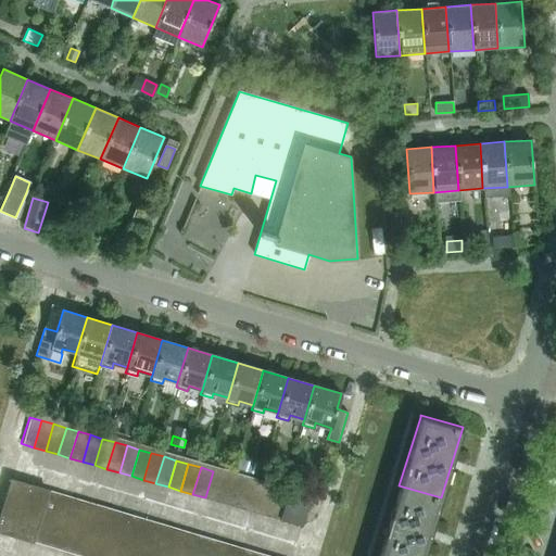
[(217,502),(225,475),(213,471),(205,497),(217,502)]
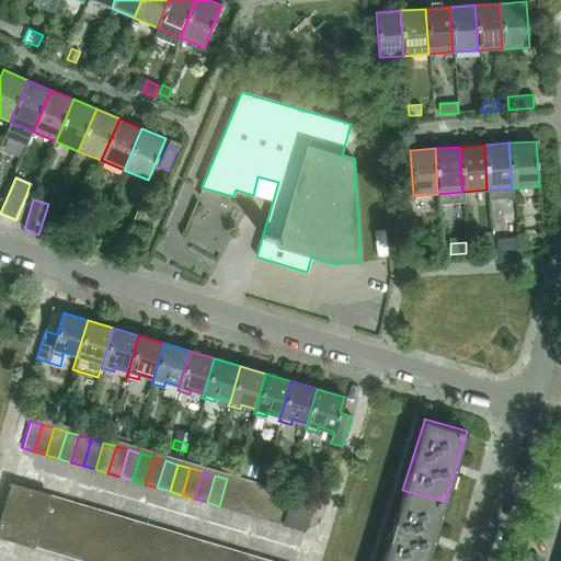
[(231,510),(239,482),(227,479),(219,506),(231,510)]
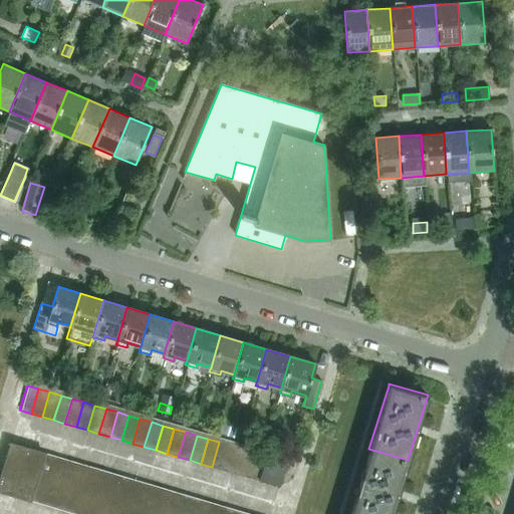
[(223,470),(231,446),(219,442),(212,467),(223,470)]
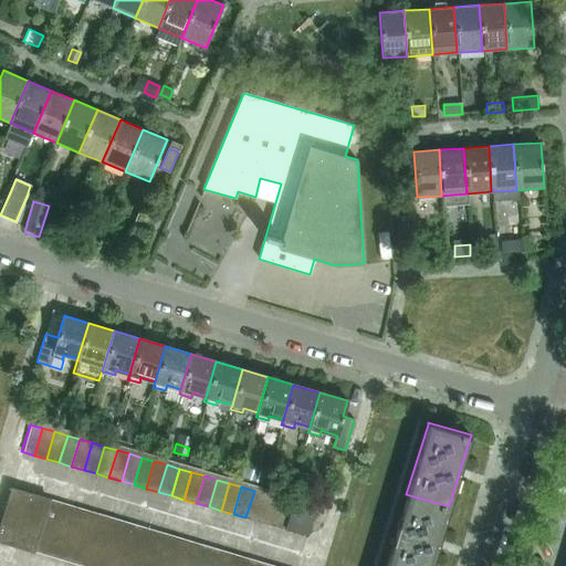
[(0,542),(33,552),(42,526),(50,500),(10,489),(0,521),(0,542)]
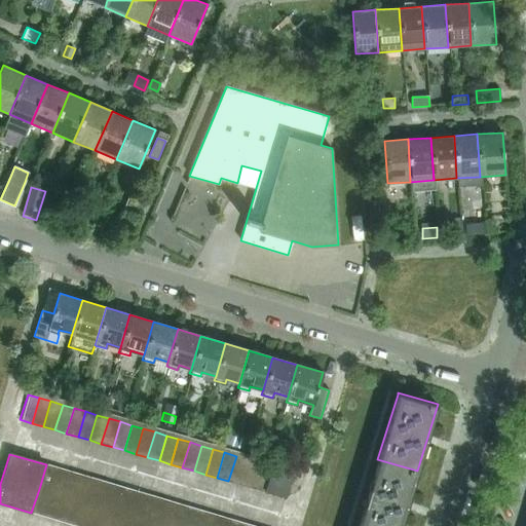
[(240,485),(248,459),(236,456),(228,481),(240,485)]
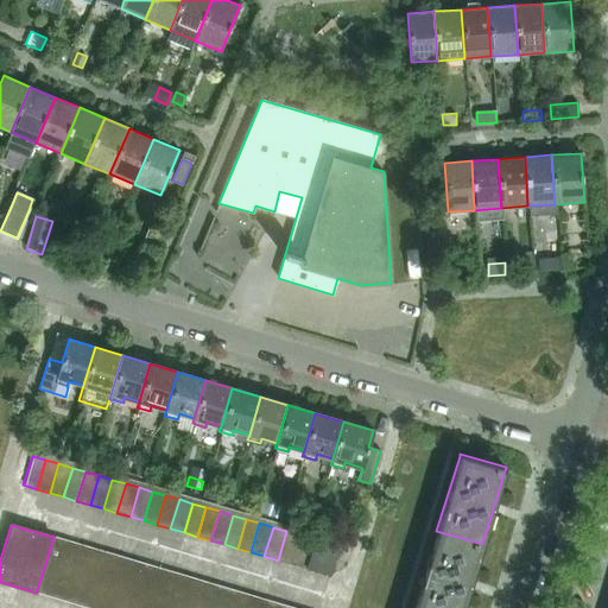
[(291,564),(299,534),(286,531),(278,561),(291,564)]
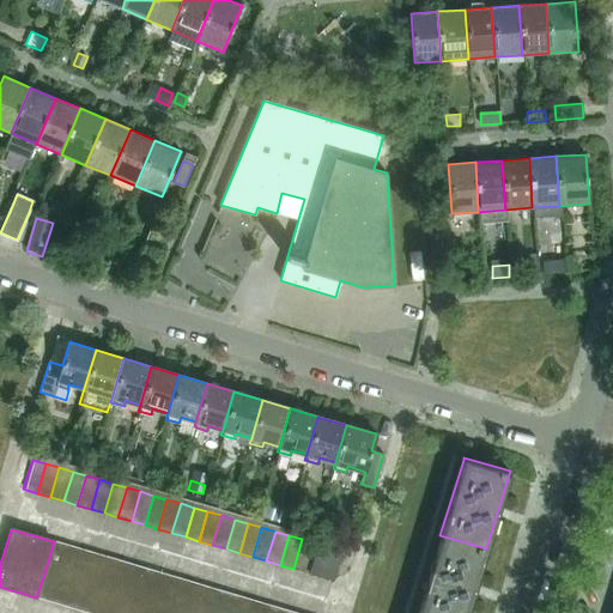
[(467,612),(486,548),(439,535),(416,612),(467,612)]
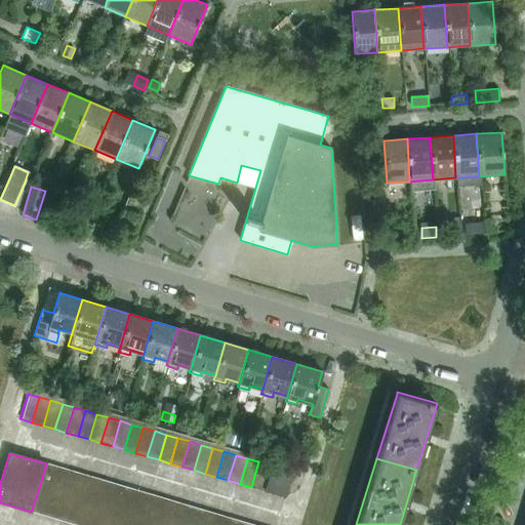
[(263,490),(270,466),(258,461),(251,487),(263,490)]
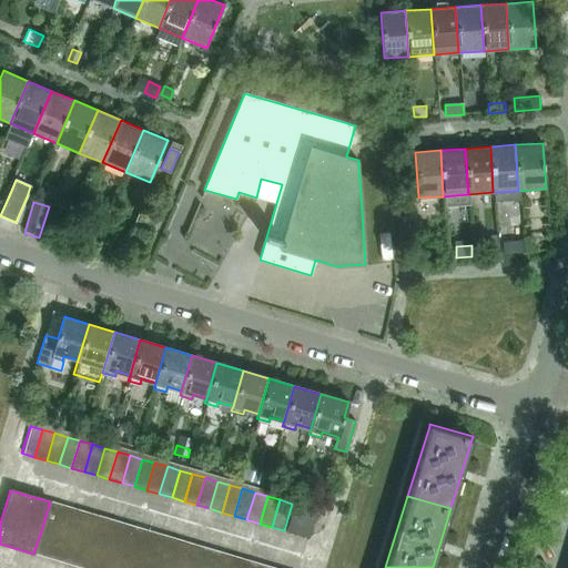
[(50,501),(42,528),(54,531),(62,505),(50,501)]
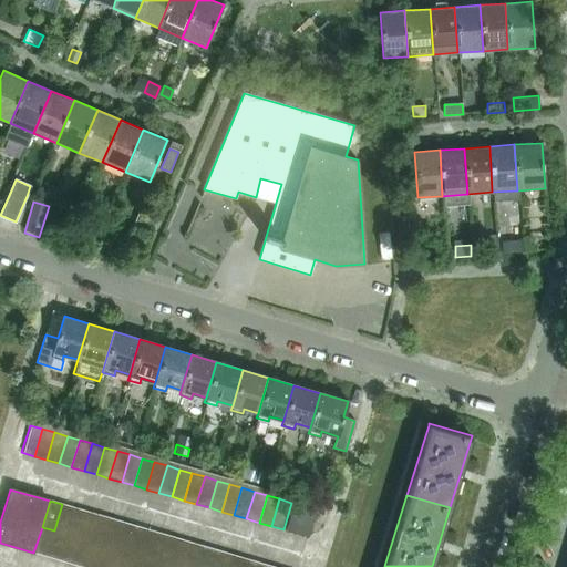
[(308,536),(316,509),(291,503),(284,529),(308,536)]
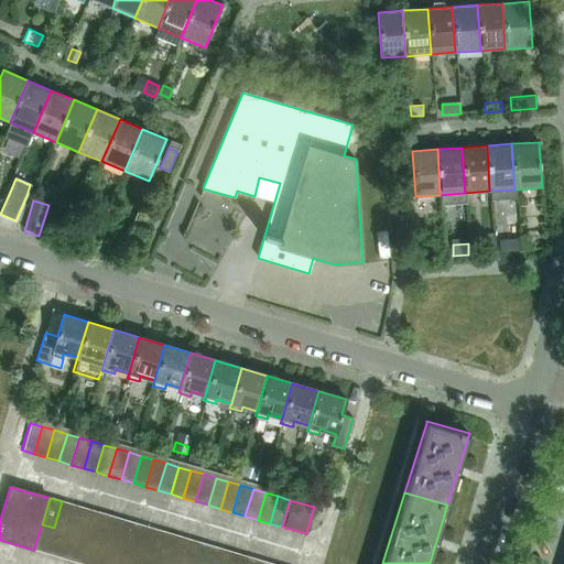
[(62,501),(54,528),(66,531),(74,506),(62,501)]
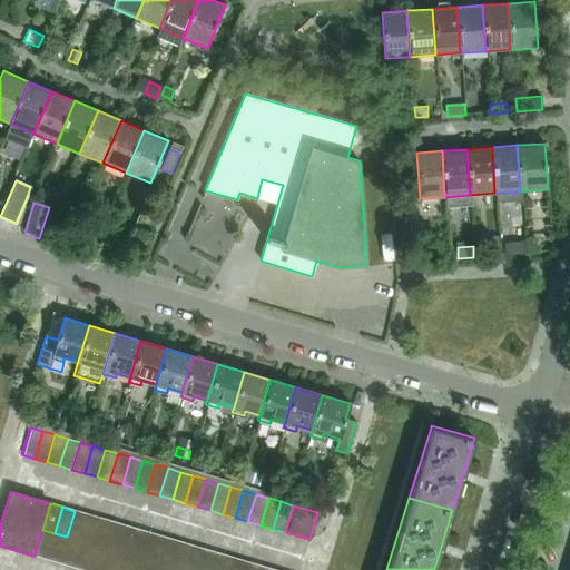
[(75,511),(67,537),(79,540),(87,514),(75,511)]
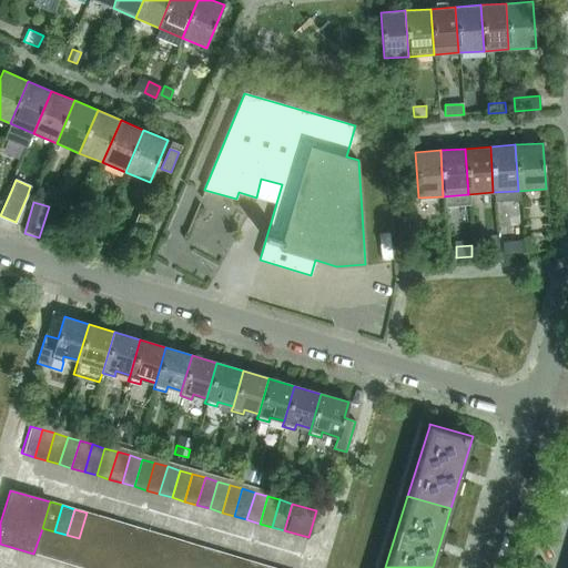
[(87,513),(79,538),(91,543),(99,516),(87,513)]
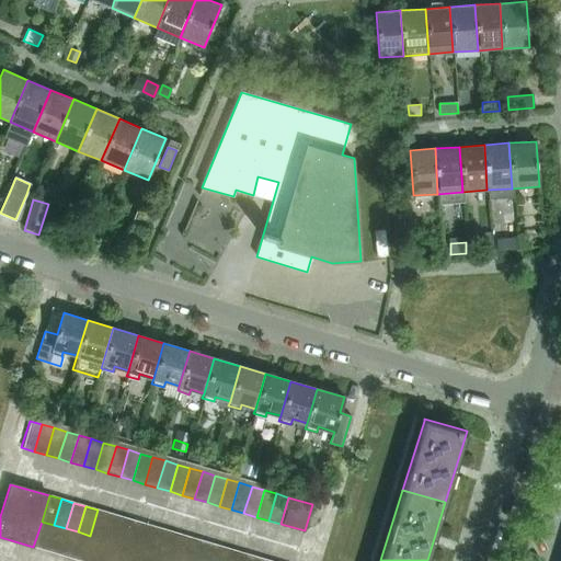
[(98,510),(90,536),(102,539),(110,513),(98,510)]
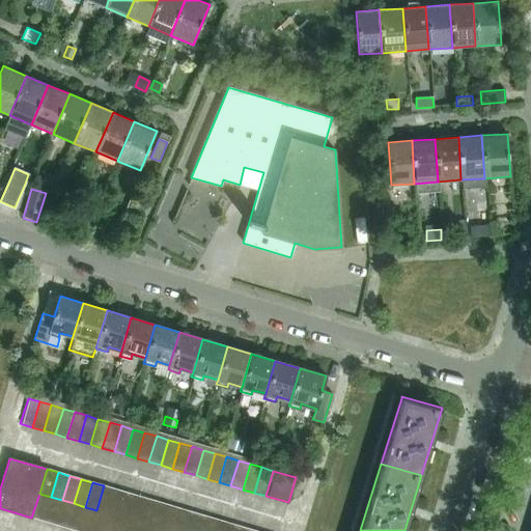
[(104,485),(96,510),(108,513),(115,490),(104,485)]
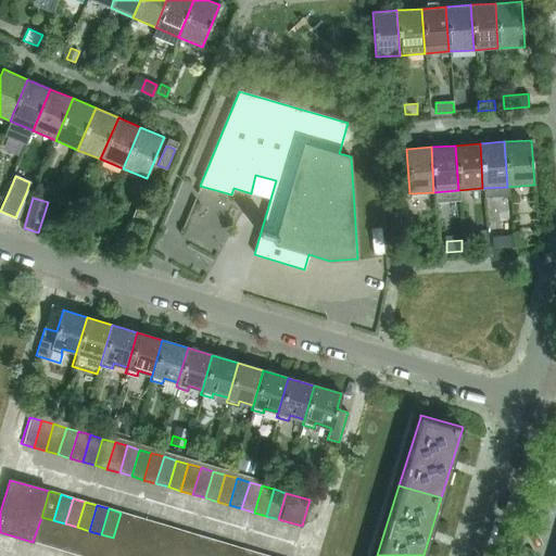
[(121,513),(113,538),(125,541),(133,516),(121,513)]
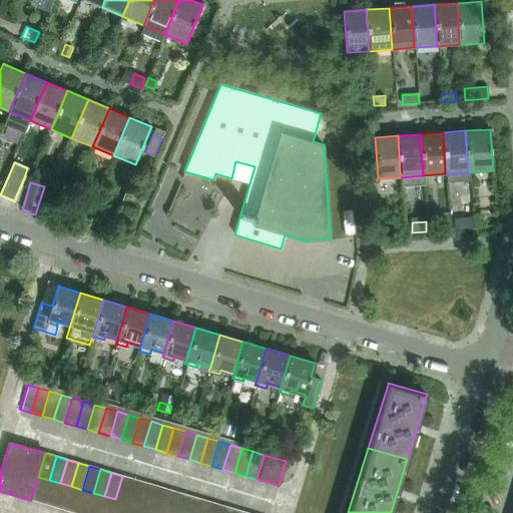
[(122,476),(115,499),(126,503),(133,479),(122,476)]
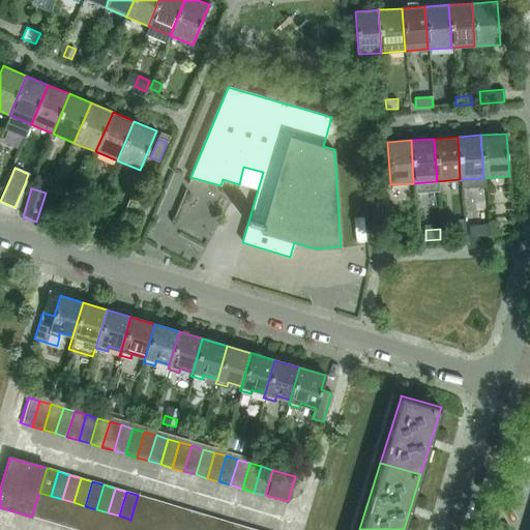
[(31,517),(42,520),(51,496),(39,493),(31,517)]
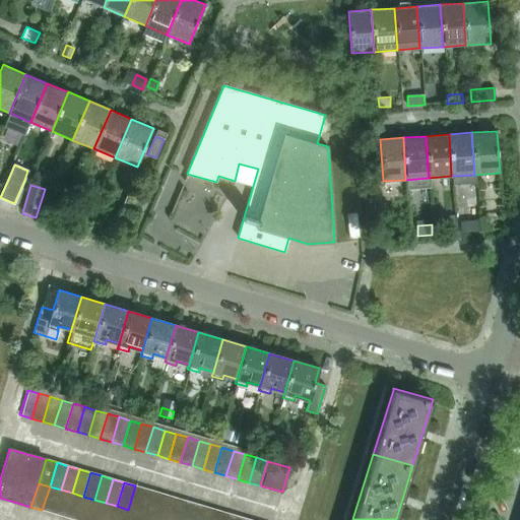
[(135,485),(128,510),(139,513),(146,489),(135,485)]
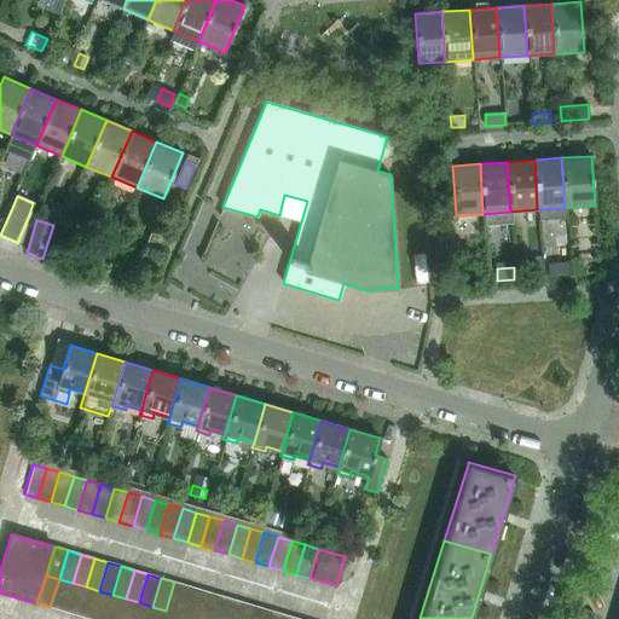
[(63,612),(73,583),(59,579),(50,607),(63,612)]
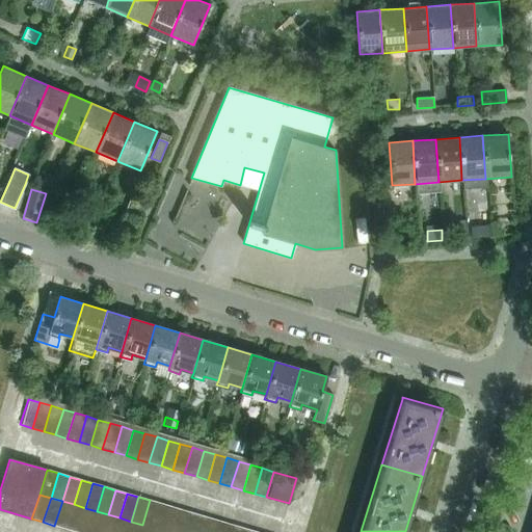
[(150,500),(142,525),(154,528),(161,504),(150,500)]
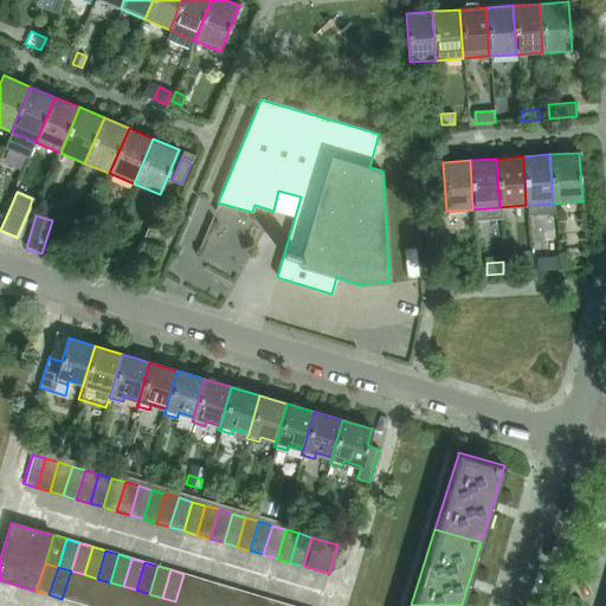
[(62,599),(75,603),(84,574),(71,571),(62,599)]
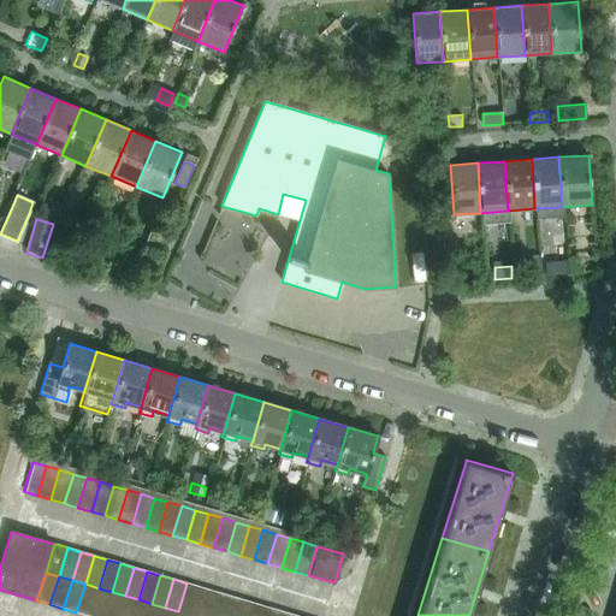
[(89,615),(99,588),(86,584),(76,612),(89,615)]
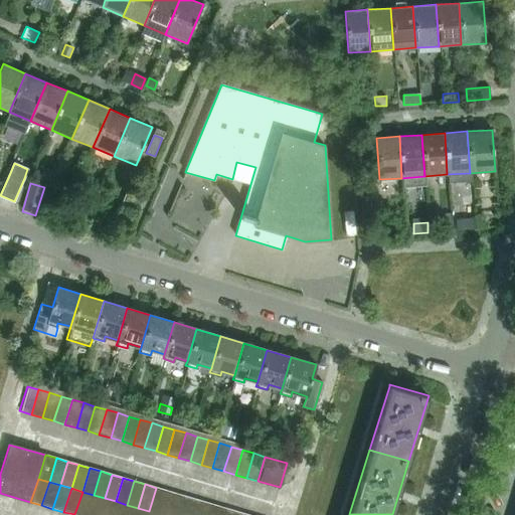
[(156,488),(149,511),(160,514),(167,491),(156,488)]
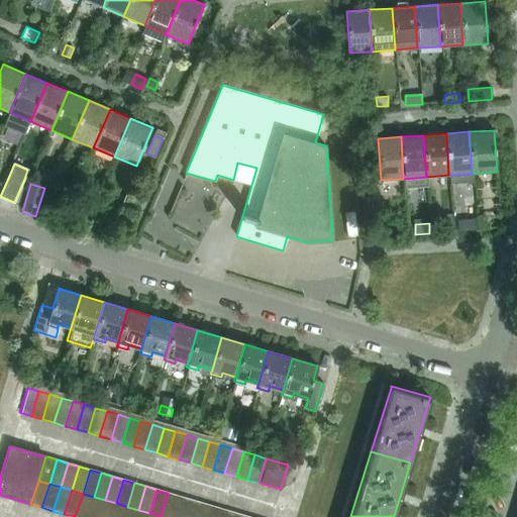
[(168,493),(161,516),(163,516),(172,516),(179,496),(168,493)]
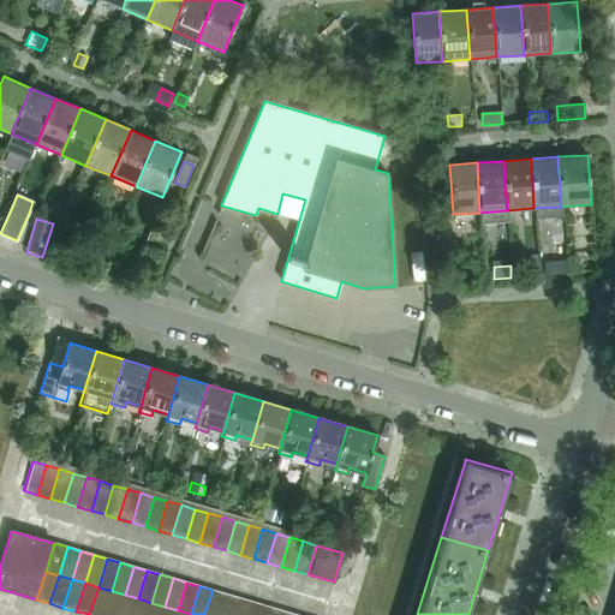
[(89,614),(103,614),(112,591),(99,587),(89,614)]
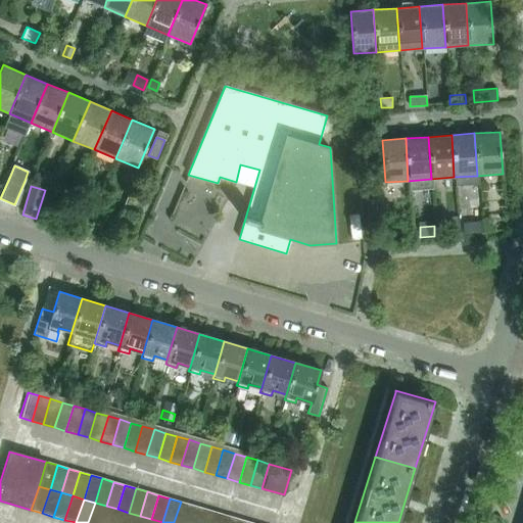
[(181,502),(174,522),(186,522),(192,505),(181,502)]
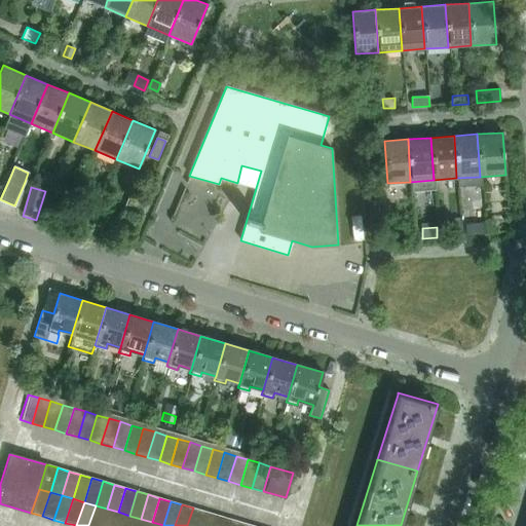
[(101,525),(107,509),(96,505),(88,525),(101,525)]
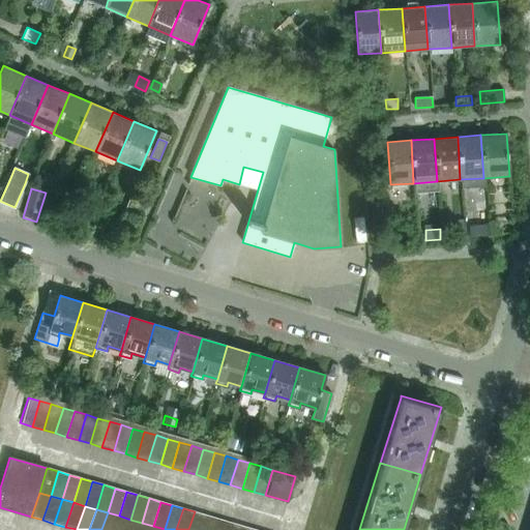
[(195,511),(188,529),(201,529),(206,514),(195,511)]
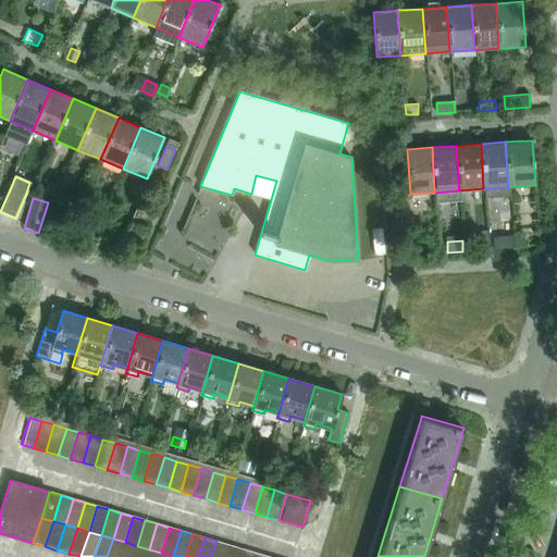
[(107,556),(120,556),(125,542),(113,539),(107,556)]
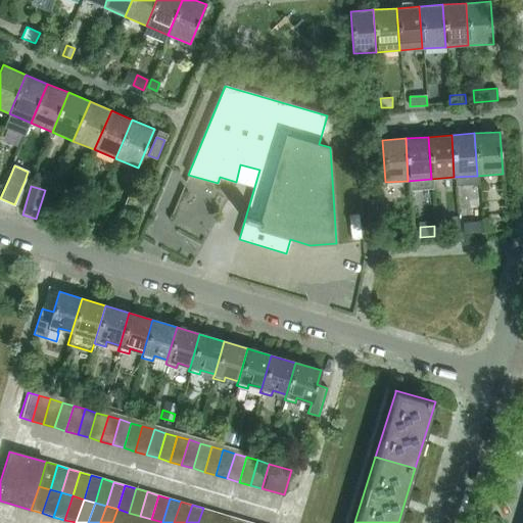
[(203,508),(198,522),(210,522),(215,512),(203,508)]
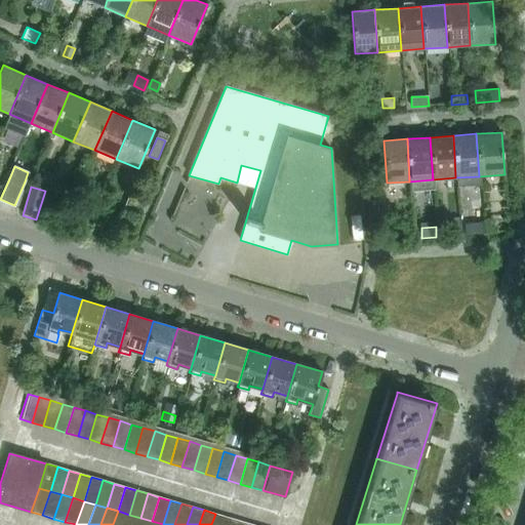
[(125,524),(129,515),(118,511),(113,524),(125,524)]
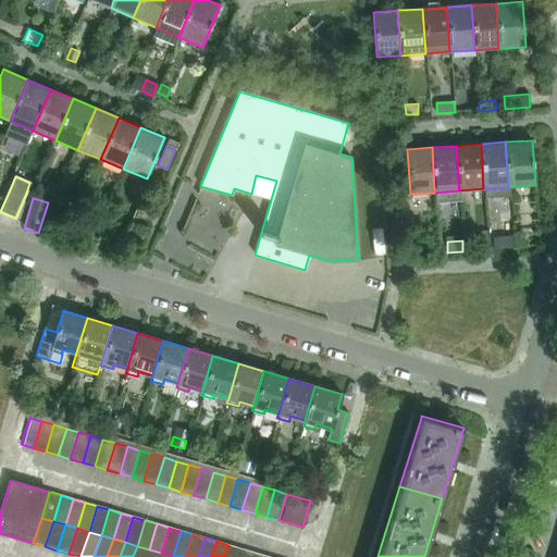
[(229,545),(224,556),(237,556),(240,548),(229,545)]
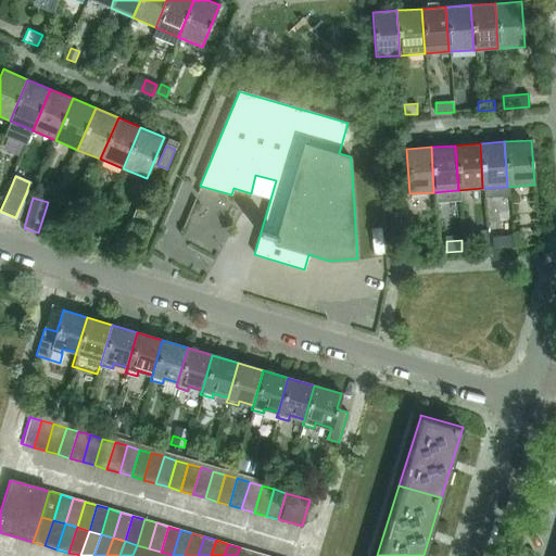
[(133,555),(146,555),(149,548),(137,545),(133,555)]
